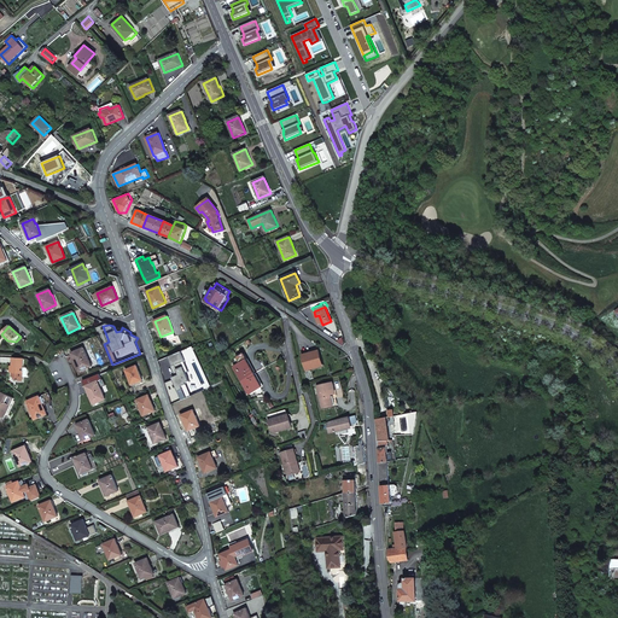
[(92,366),(85,348),(73,353),(76,361),(76,362),(80,372),(92,366)]
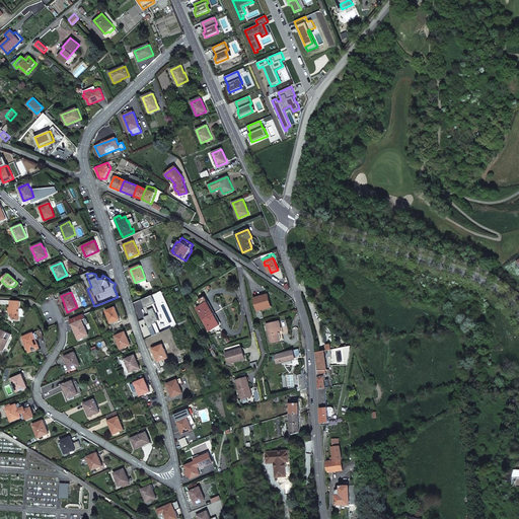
[(153,295),(142,299),(148,315),(144,317),(145,318),(138,320),(145,339),(152,336),(149,327),(154,326),(153,323),(157,321),(157,320),(160,319),(155,308),(158,307),(153,295)]
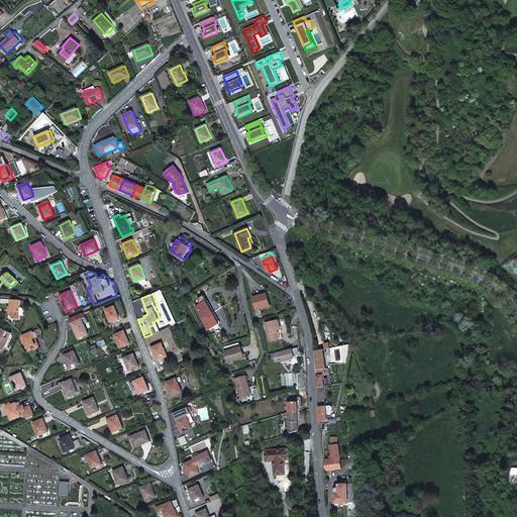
[(256,310),(270,306),(268,298),(267,294),(252,297),(256,310)]
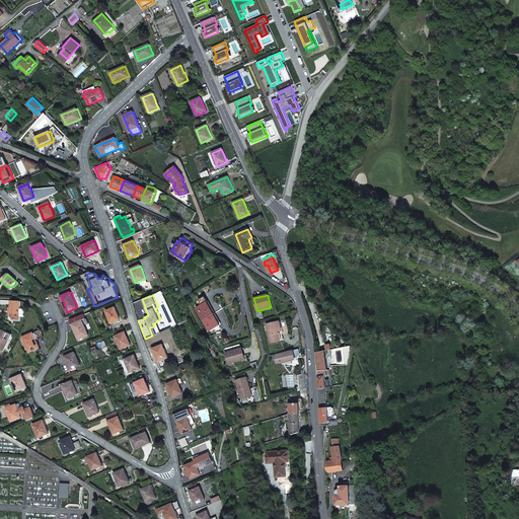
[(18,321),(19,302),(9,302),(9,317),(10,317),(11,320),(18,321)]
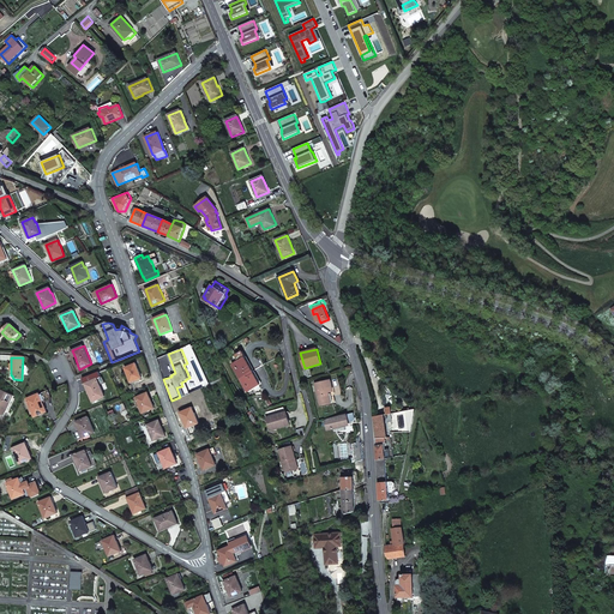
[(259,385),(260,385),(245,357),(233,365),(248,392),(254,389),(257,391),(262,389),(259,385)]
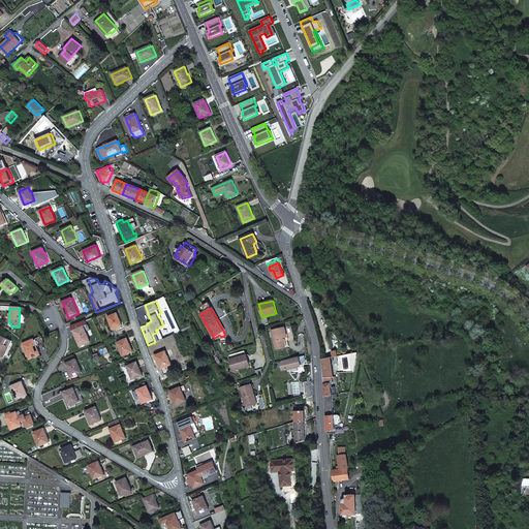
[(115,329),(122,325),(118,313),(107,317),(111,324),(114,323),(115,329)]
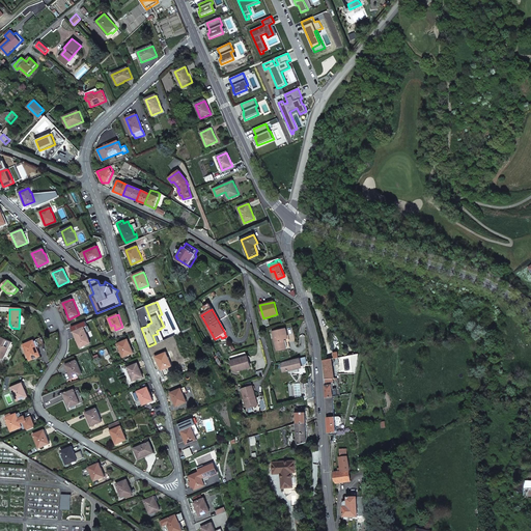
[(90,342),(84,327),(74,332),(77,339),(80,347),(90,342)]
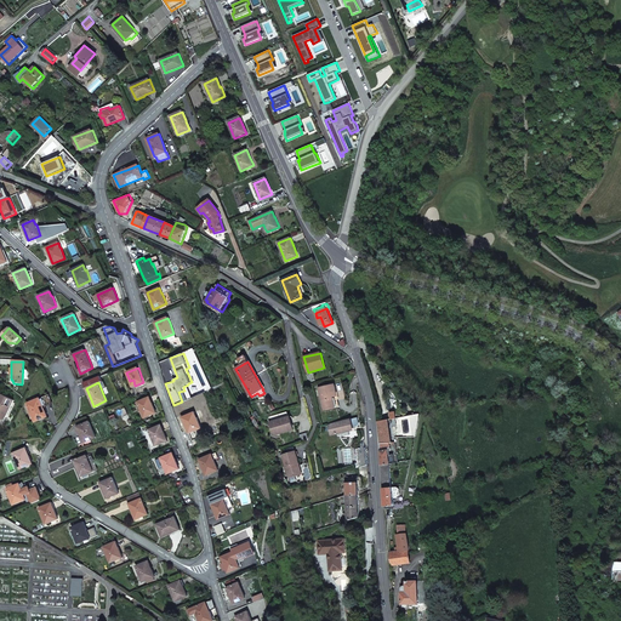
[(319,388),(324,410),(335,408),(332,397),(337,396),(335,385),(319,388)]
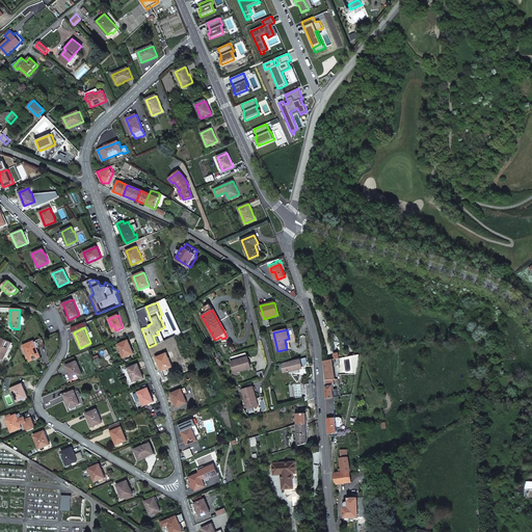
[(0,358),(4,358),(11,343),(0,337),(0,358)]
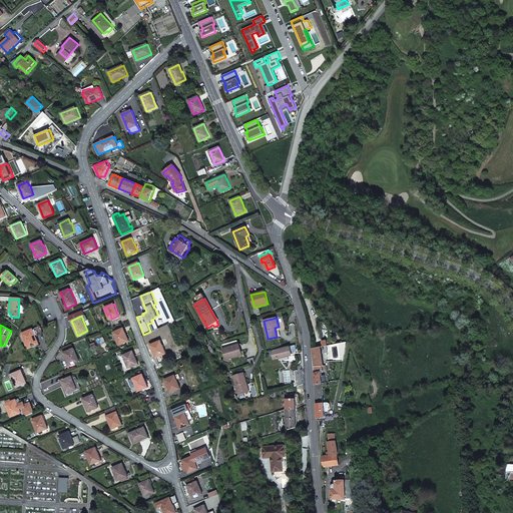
[(124,333),(123,329),(113,332),(118,345),(128,341),(125,332),(124,333)]
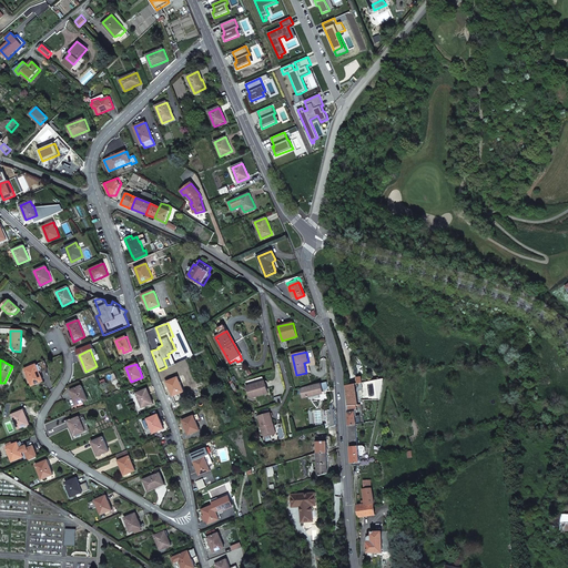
[(39,372),(36,365),(24,369),(31,386),(43,381),(39,371),(39,372)]
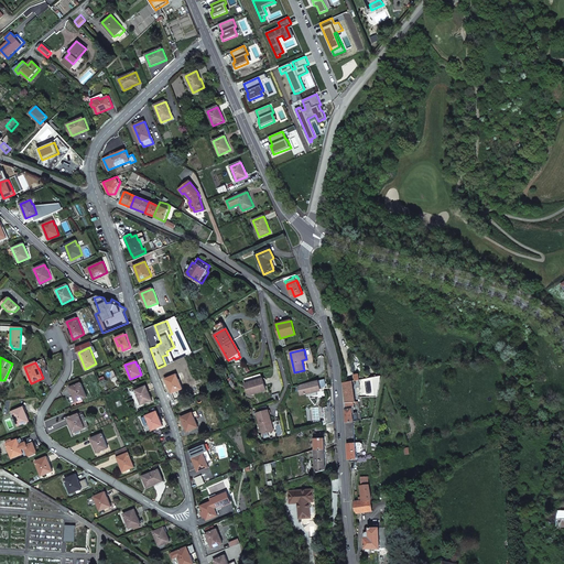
[(171,393),(183,389),(179,379),(176,375),(165,379),(171,393)]
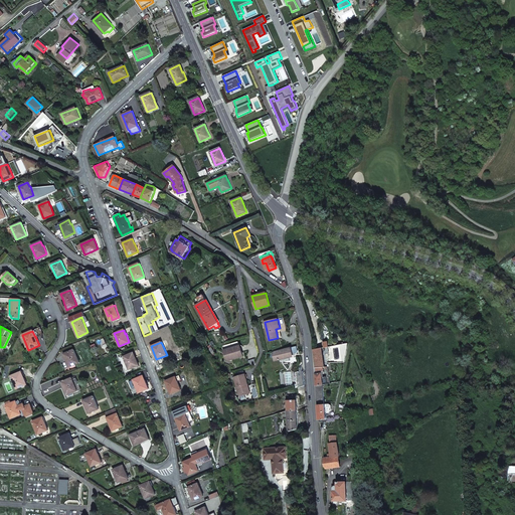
[(230,348),(223,350),(226,360),(243,355),(240,347),(231,350),(230,348)]
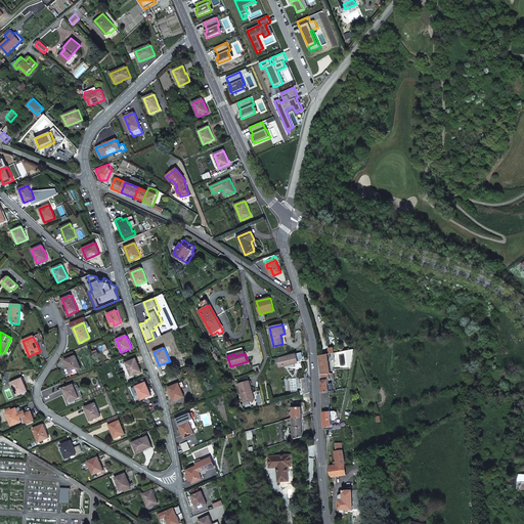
[(297,354),(286,356),(281,357),(277,358),(278,366),(285,364),(286,367),(288,367),(288,368),(295,367),(294,362),(298,361),(297,354)]
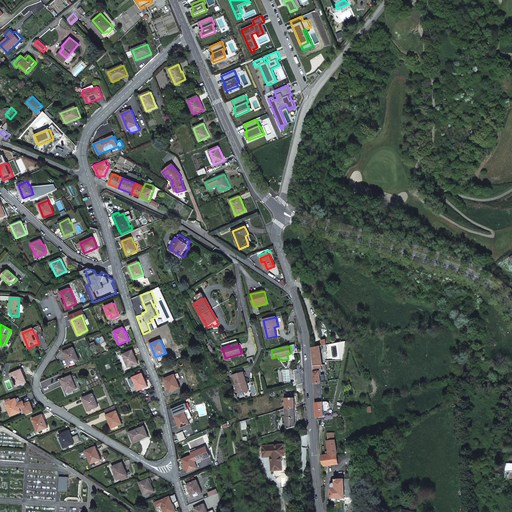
[(321,365),(323,365),(321,346),(311,347),(312,356),(313,365),(321,365)]
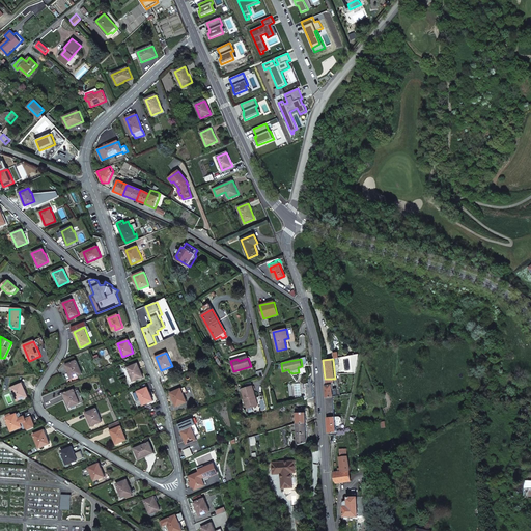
[(82,374),(76,361),(66,364),(67,369),(72,379),(82,374)]
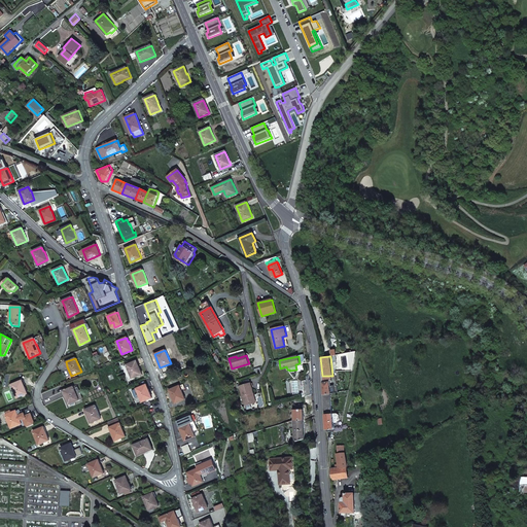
[(138,365),(136,360),(126,365),(132,379),(142,374),(138,365)]
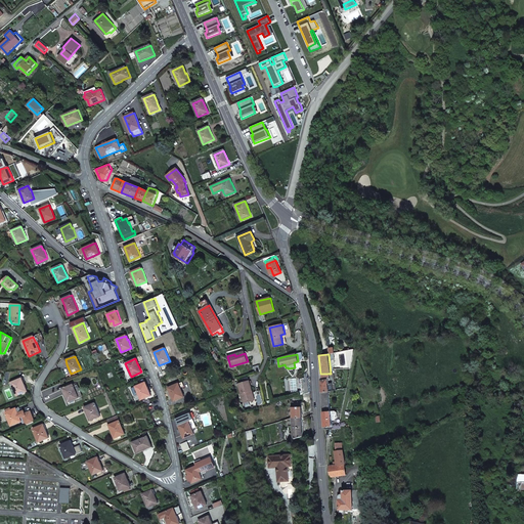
[(321,393),(329,392),(329,386),(328,379),(330,379),(329,374),(320,374),(320,378),(321,393)]
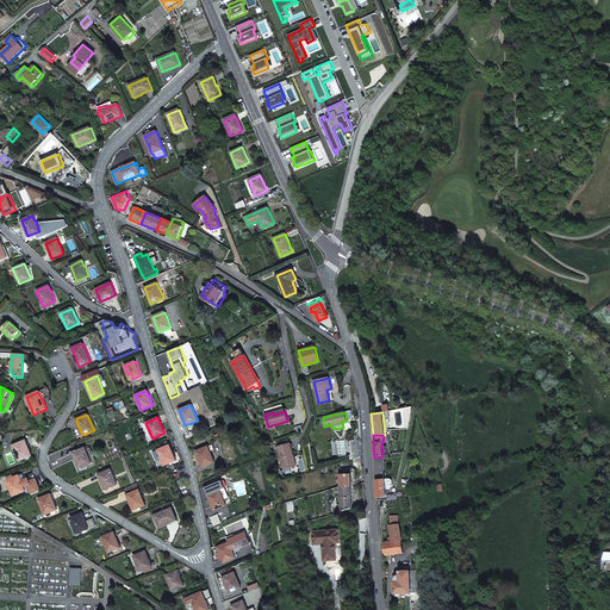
[(353,459),(360,456),(359,442),(359,440),(350,441),(353,459)]
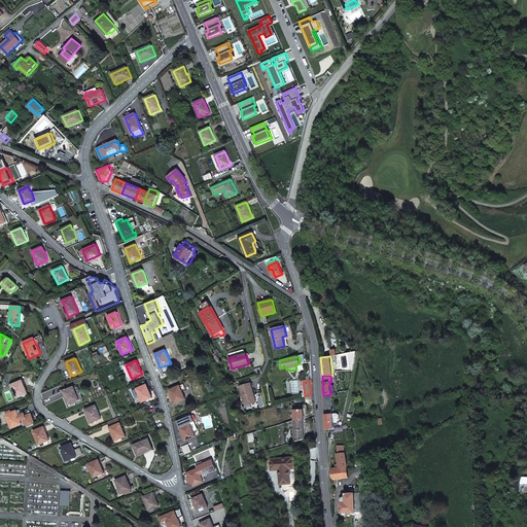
[(24,385),(22,381),(11,385),(16,398),(28,393),(24,385)]
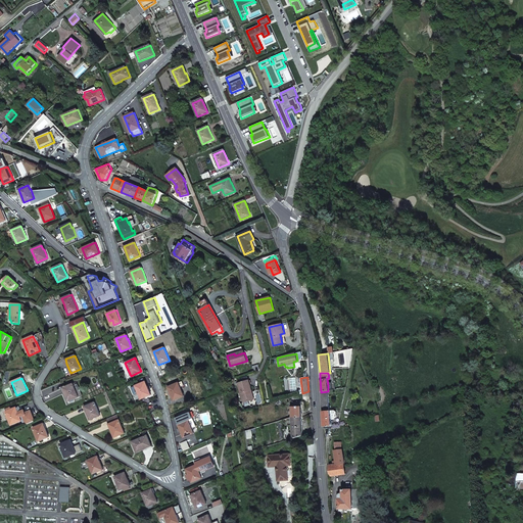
[(238,384),(244,403),(253,400),(250,391),(252,390),(249,381),(238,384)]
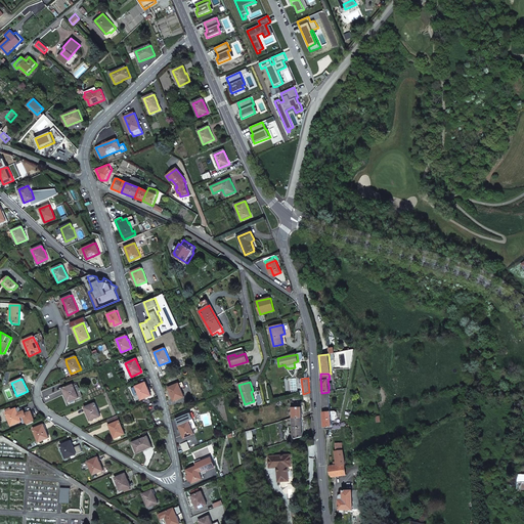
[(146,387),(145,383),(135,387),(140,400),(151,395),(147,387),(146,387)]
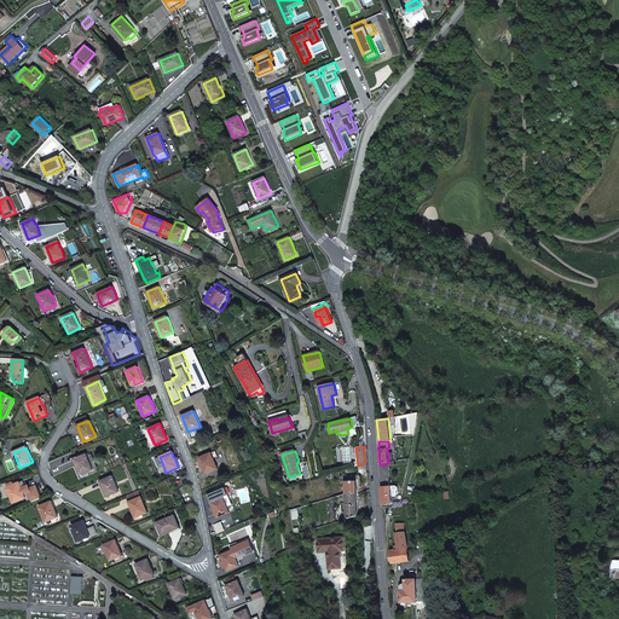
[(93,470),(87,453),(74,460),(76,464),(81,475),(93,470)]
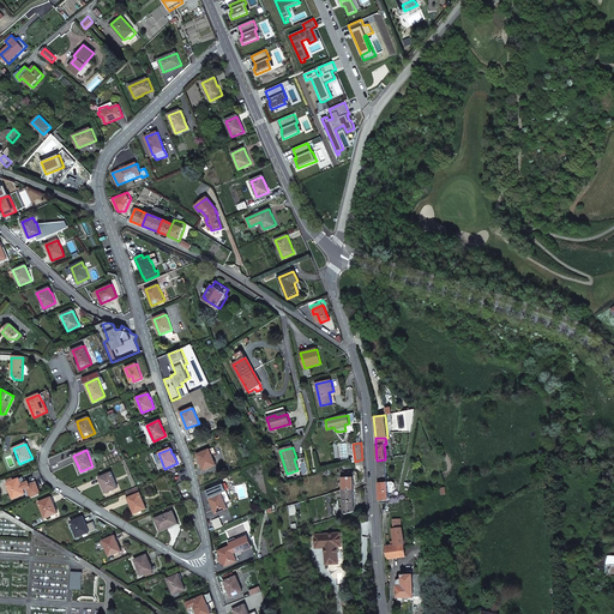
[(204,470),(216,465),(211,455),(209,450),(197,455),(204,470)]
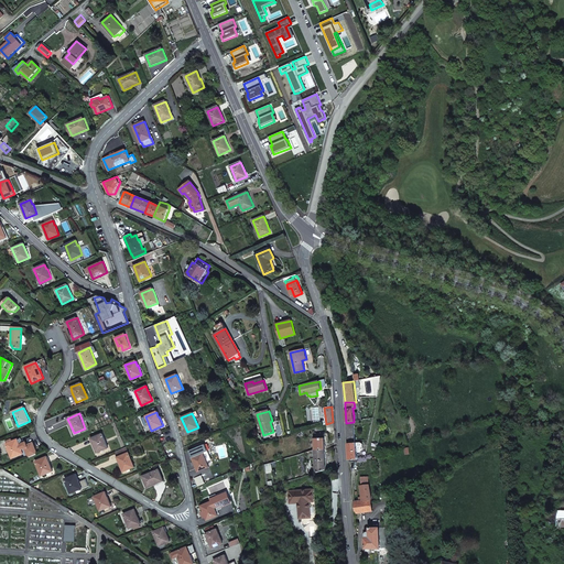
[(347,443),(356,443),(354,422),(346,423),(347,443)]
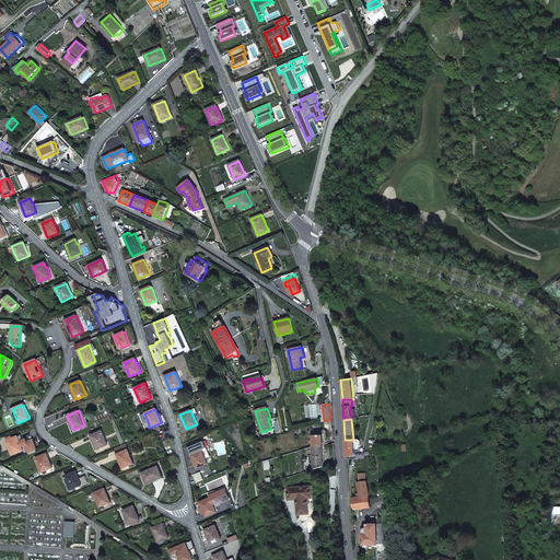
[(107,445),(102,431),(91,435),(93,440),(92,440),(96,450),(107,445)]
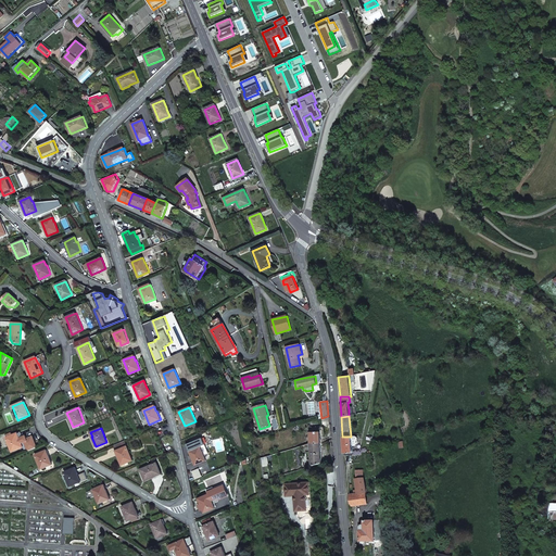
[(311,443),(321,443),(320,432),(310,432),(311,443)]
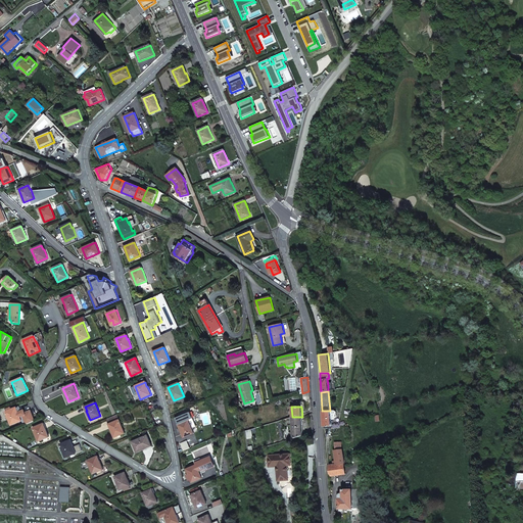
[(17,412),(15,408),(6,412),(11,425),(21,421),(18,412),(17,412)]
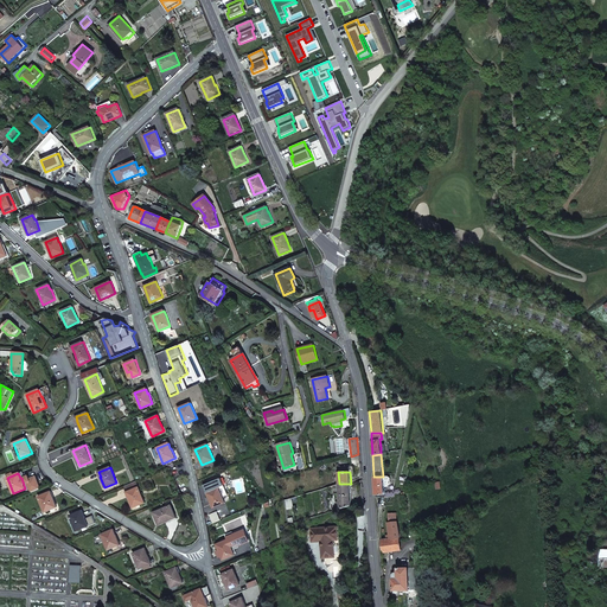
[(375,496),(385,494),(385,486),(388,486),(388,485),(390,485),(391,483),(391,478),(388,477),(383,477),(374,477),(374,486),(375,496)]
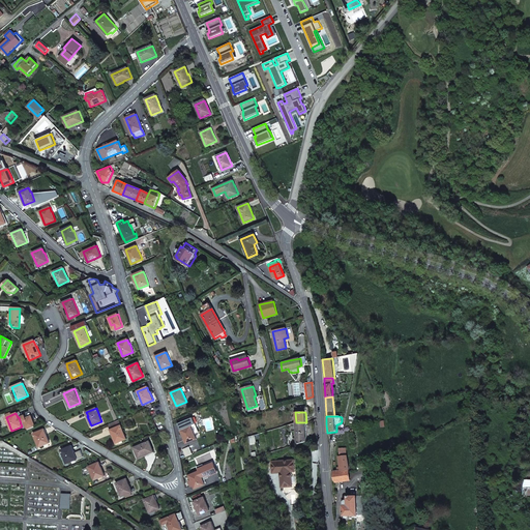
[(112,434),(116,443),(126,439),(119,420),(108,424),(110,430),(111,430),(113,434),(112,434)]
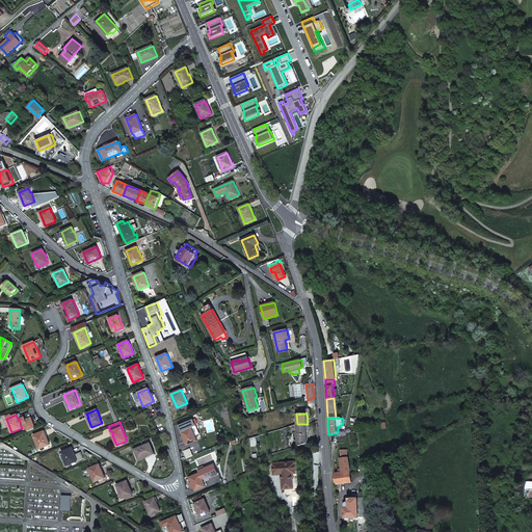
[(308,444),(308,424),(297,424),(298,446),(308,444)]
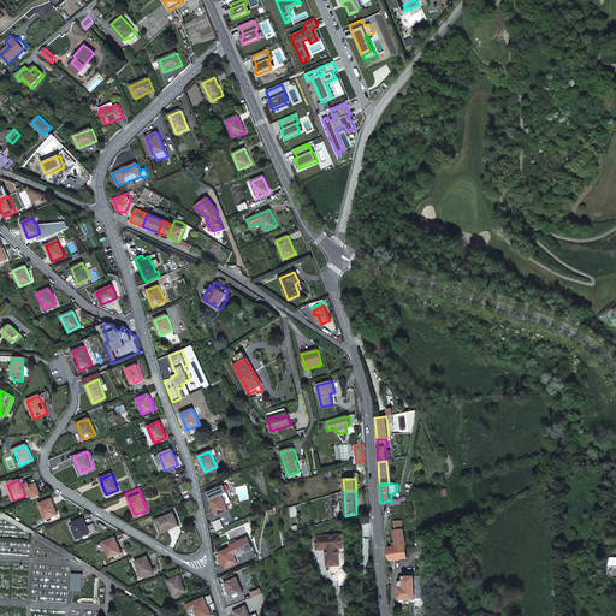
[(217,516),(229,510),(225,503),(221,495),(209,499),(217,516)]
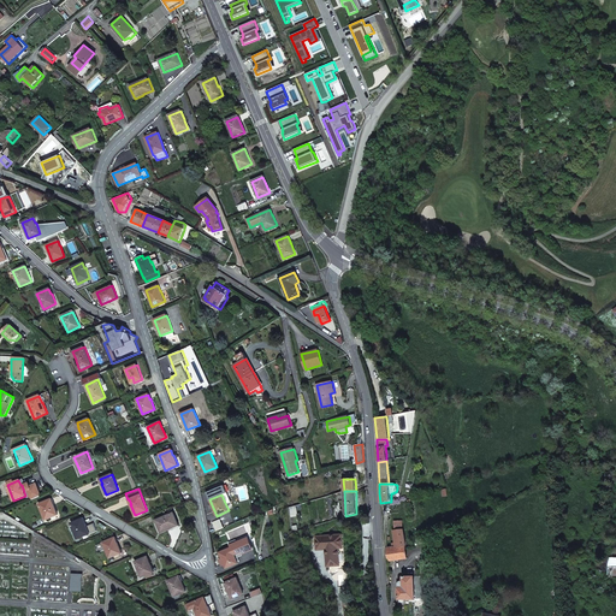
[(53,504),(51,499),(39,504),(46,520),(58,515),(53,504)]
